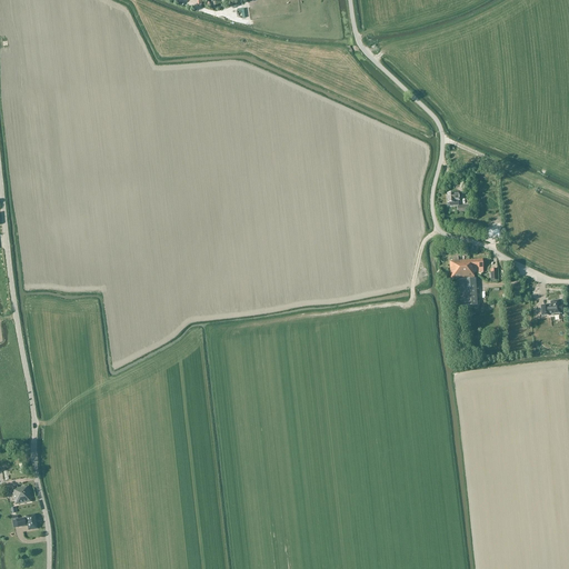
[(447,203),(455,203),(455,201),(459,201),(458,193),(447,195),(447,203)]
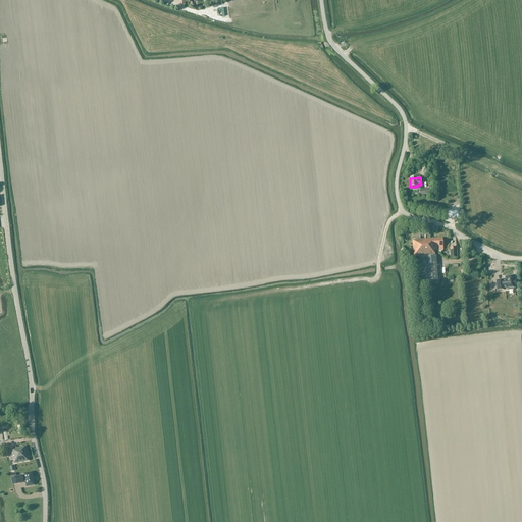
[(415,241),(412,241),(413,257),(434,256),(435,251),(435,247),(442,247),(442,239),(431,240),(420,240),(420,237),(415,237),(415,241)]
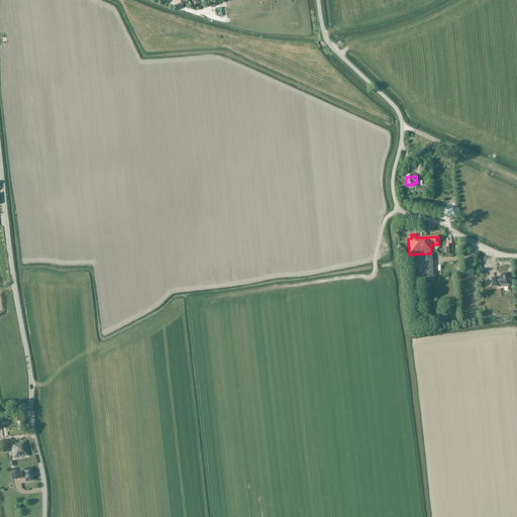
[(418,280),(433,279),(431,254),(416,255),(418,280)]
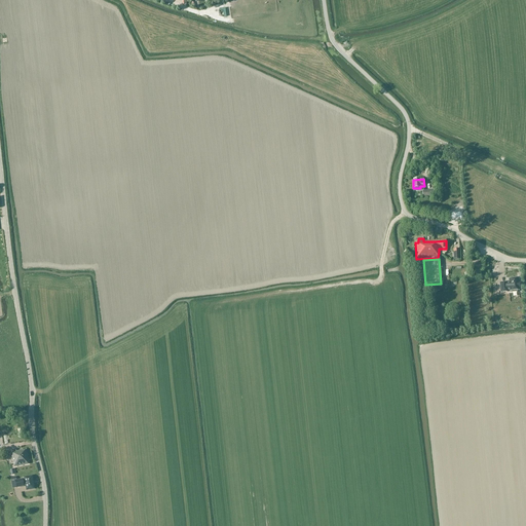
[(506,283),(500,284),(500,289),(500,292),(501,293),(508,292),(506,291),(510,291),(512,291),(512,293),(517,292),(517,291),(519,291),(519,290),(521,289),(520,283),(518,283),(518,278),(510,279),(510,284),(506,284),(506,283)]
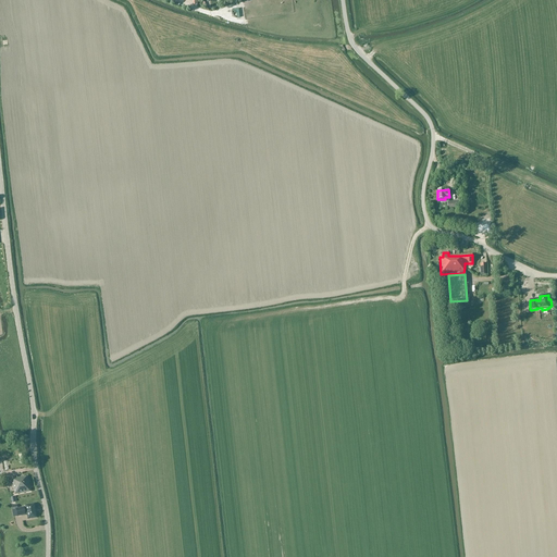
[(31,492),(27,477),(16,479),(16,477),(12,477),(13,484),(15,495),(31,492)]
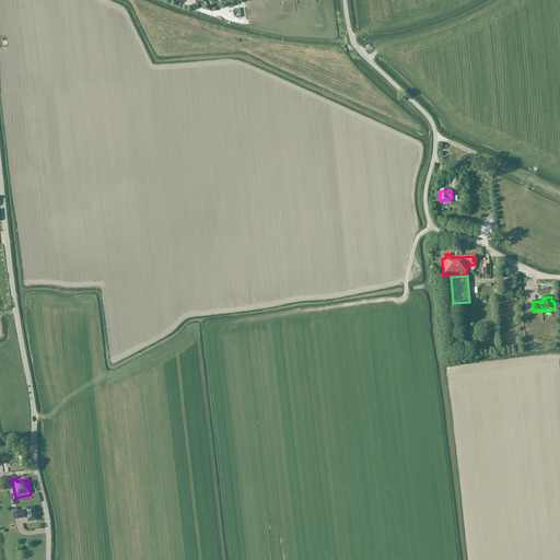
[(34,508),(26,509),(26,511),(16,512),(18,520),(27,517),(28,523),(37,521),(36,515),(35,513),(34,508)]
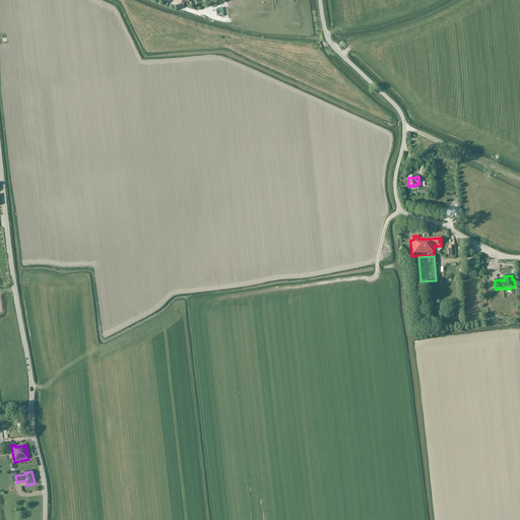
All buildings are outlined.
